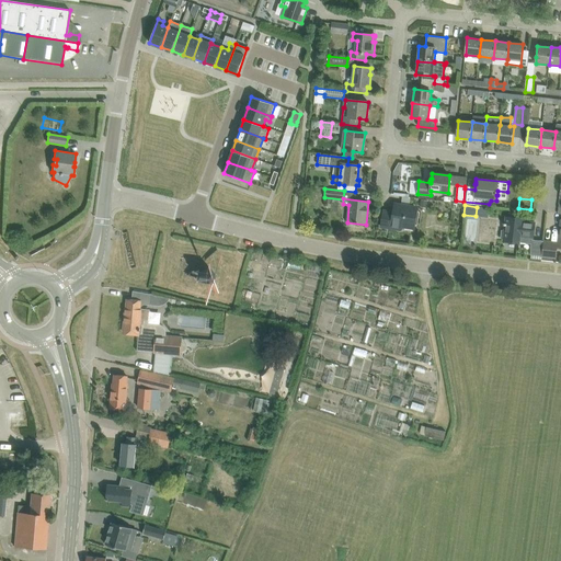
[(395,207),(393,212),(384,210),(381,227),(400,230),(401,225),(414,227),(416,210),(395,207)]
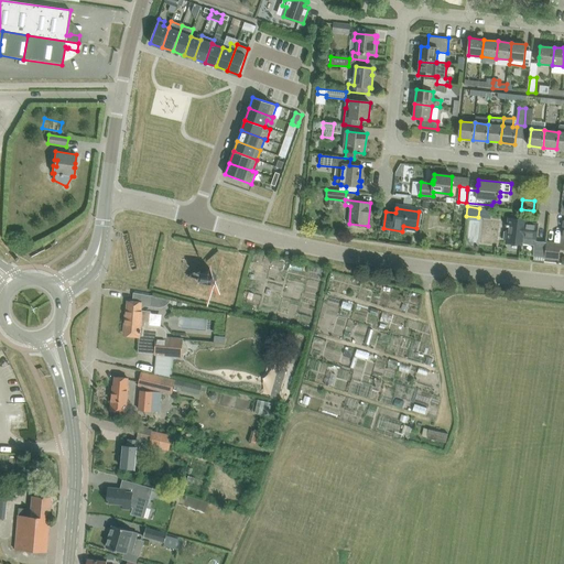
[(509,218),(507,231),(505,231),(503,239),(507,240),(506,242),(534,246),(533,257),(545,258),(546,242),(534,241),(535,239),(538,224),(524,223),(524,220),(509,218)]
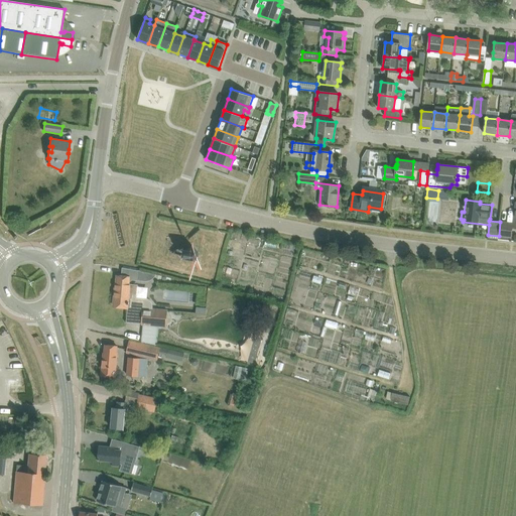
[(500,222),(499,236),(511,237),(513,224),(500,222)]
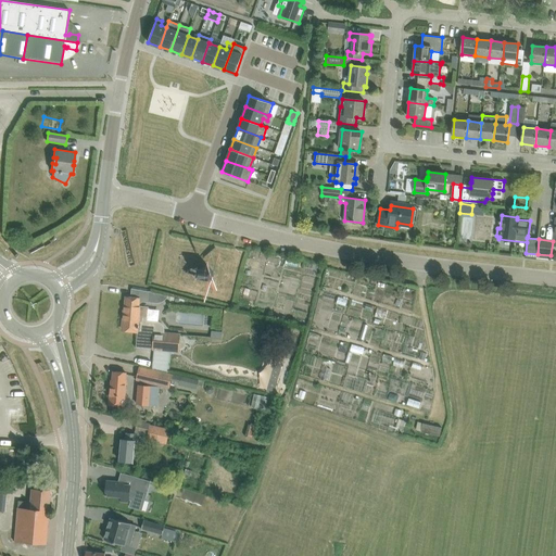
[(203,281),(206,282),(214,277),(214,274),(209,267),(206,266),(199,272),(199,275),(203,281)]
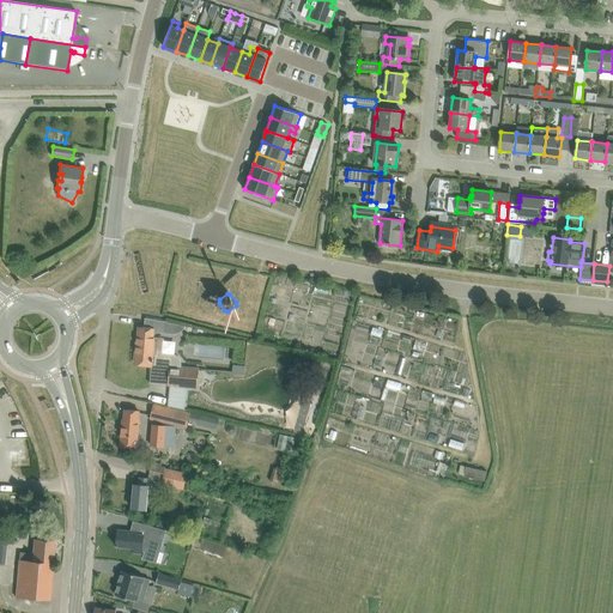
[(145,319),(144,328),(140,328),(139,338),(138,338),(135,364),(170,368),(168,387),(170,387),(168,406),(186,410),(188,388),(198,389),(198,386),(201,384),(204,381),(205,375),(202,371),(199,370),(199,368),(182,366),(182,368),(181,368),(181,363),(180,359),(176,356),(173,353),(163,353),(164,338),(155,337),(155,333),(157,332),(175,334),(180,333),(182,331),(184,328),(184,326),(165,322),(145,319)]
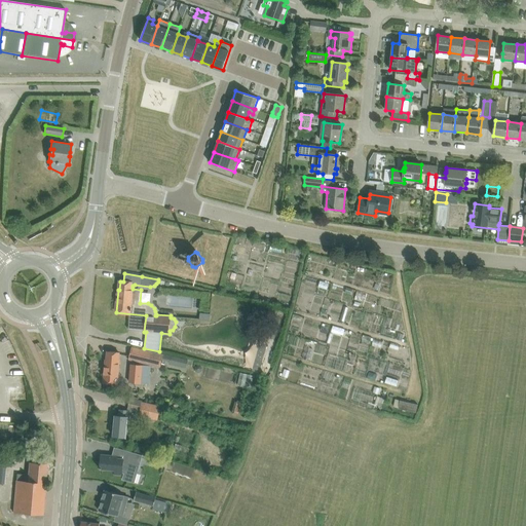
[(365,294),(358,292),(354,300),(363,302),(365,294)]
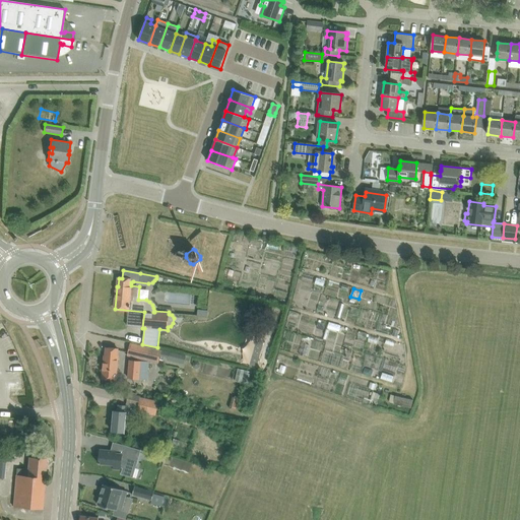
[(170,294),(169,303),(188,303),(188,294),(170,294)]
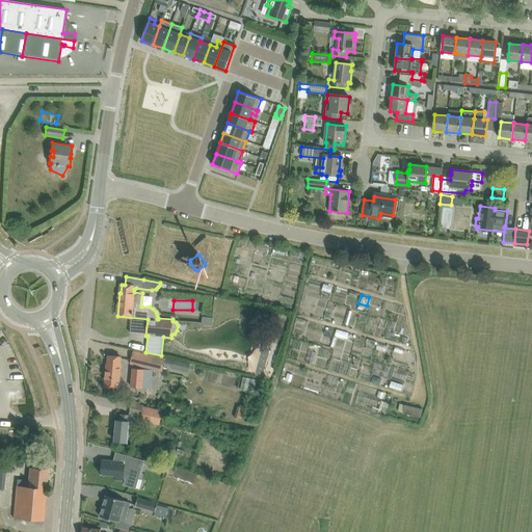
[(324,327),(310,323),(308,328),(322,333),(324,327)]
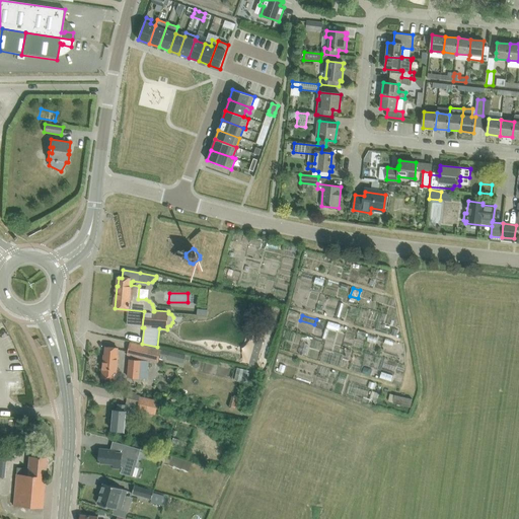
[(340,326),(328,322),(327,327),(339,330),(340,326)]
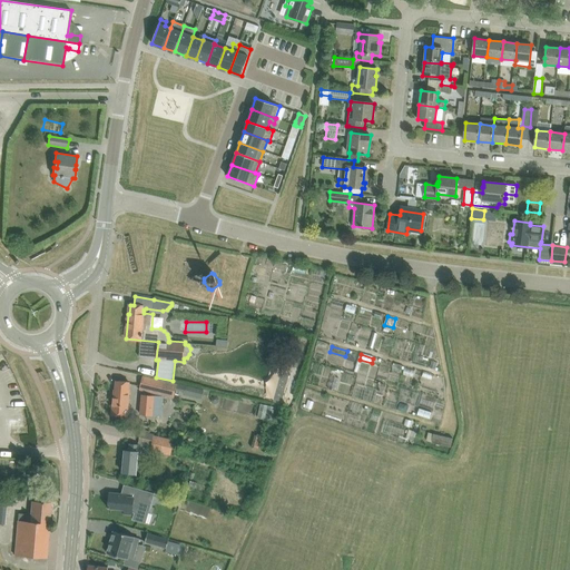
[(400,373),(402,365),(394,363),(392,371),(400,373)]
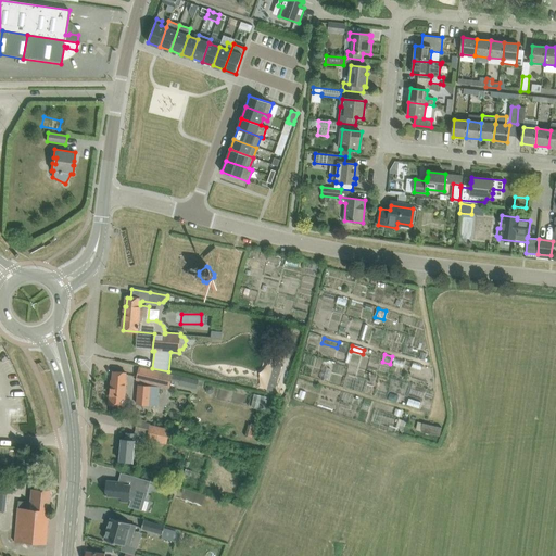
[(393,366),(403,368),(404,362),(394,358),(393,366)]
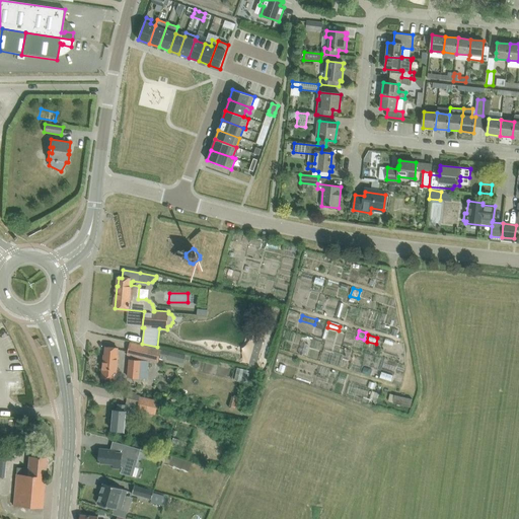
[(128,355),(158,362),(160,350),(131,343),(128,355)]
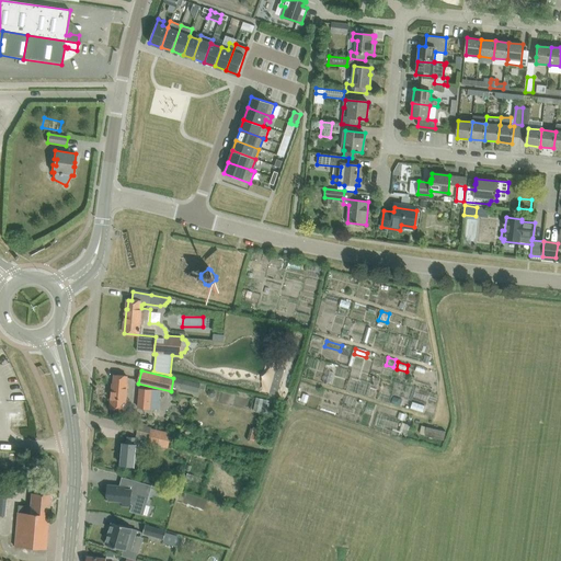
[(324,381),(330,382),(333,374),(328,371),(324,381)]
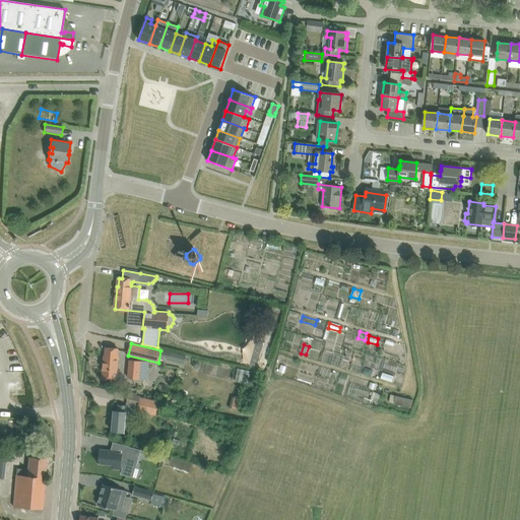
[(105,355),(104,358),(103,378),(116,380),(118,358),(117,356),(118,349),(106,348),(106,355),(105,355)]
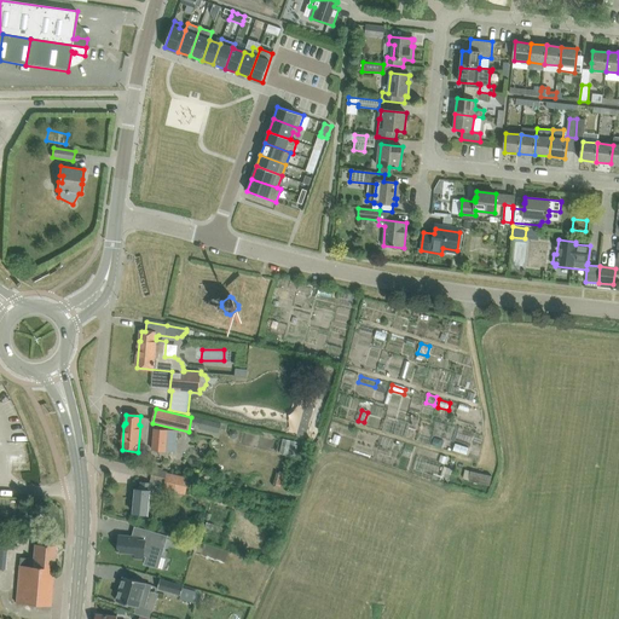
[(213,421),(201,418),(198,429),(212,432),(219,433),(220,431),(221,423),(213,421)]
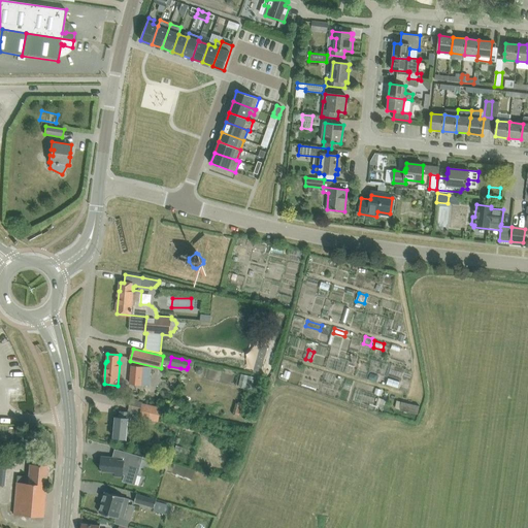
[(131,365),(130,374),(129,384),(150,386),(151,367),(131,365)]
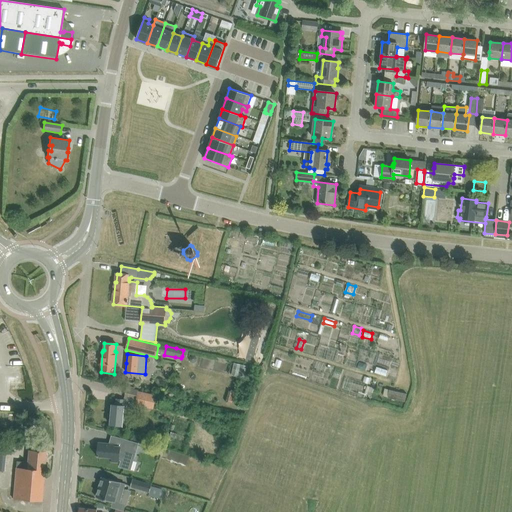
[(387,376),(393,358),(381,354),(376,373),(387,376)]
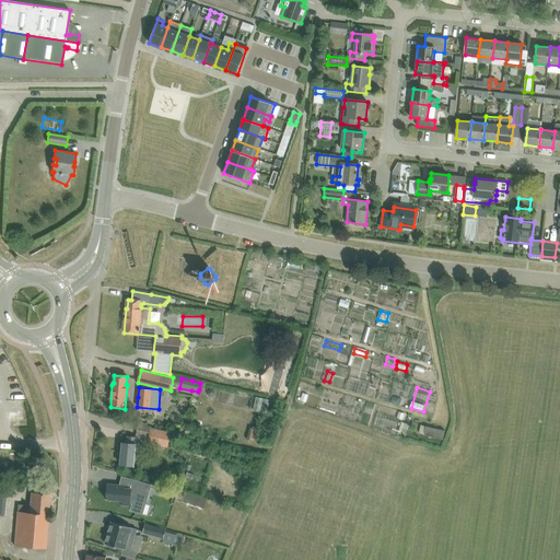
[(138,424),(136,435),(148,438),(147,442),(167,447),(171,431),(138,424)]
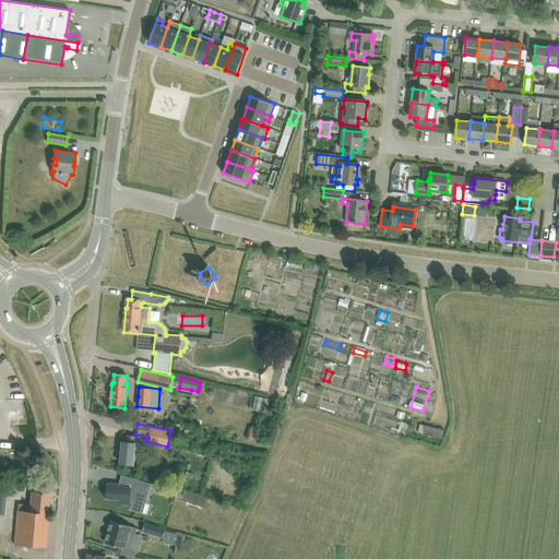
[(442,438),(444,430),(425,426),(423,433),(442,438)]
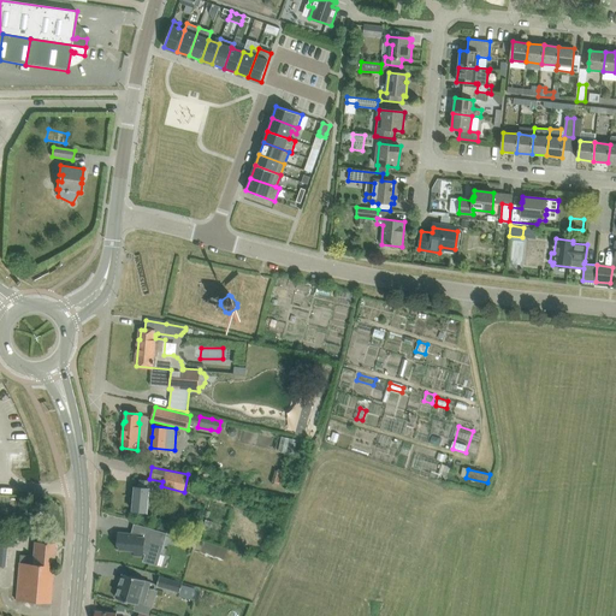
[(132,511),(144,513),(147,513),(149,489),(149,481),(141,480),(140,487),(135,487),(132,511)]
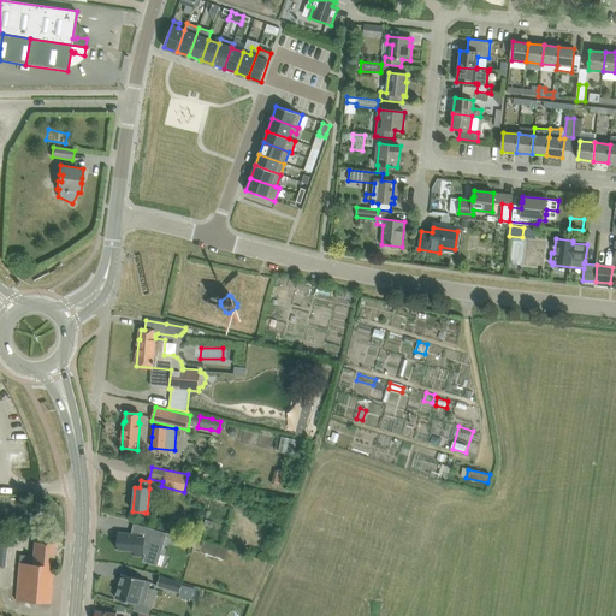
[(135,525),(131,534),(118,533),(117,550),(119,550),(119,549),(135,550),(135,555),(143,556),(143,555),(146,555),(143,562),(158,566),(166,534),(167,534),(167,533),(134,523),(134,525),(135,525)]
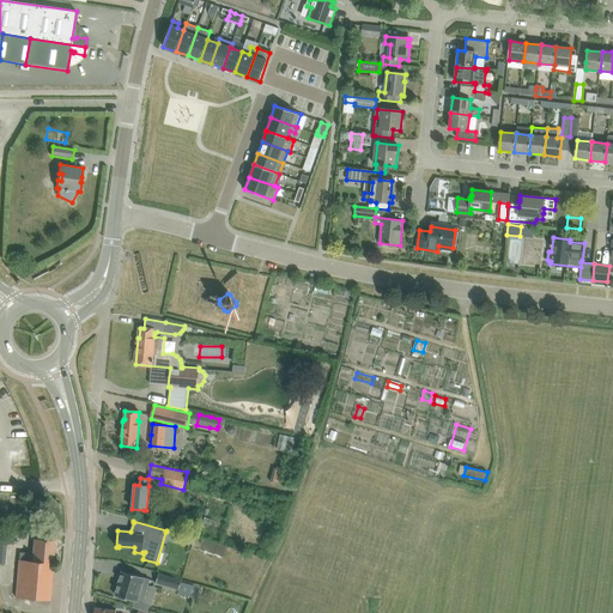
[(19,552),(18,564),(16,598),(37,599),(49,600),(54,541),(34,539),(32,553),(19,552)]
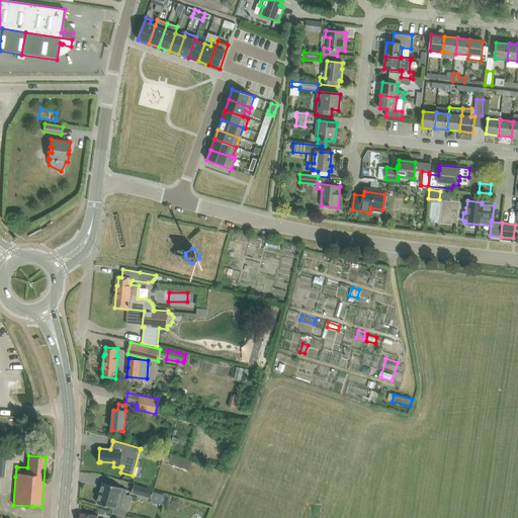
[(127,490),(121,488),(103,483),(97,503),(100,504),(99,506),(107,508),(107,506),(114,508),(113,514),(124,517),(126,510),(121,509),(127,490)]
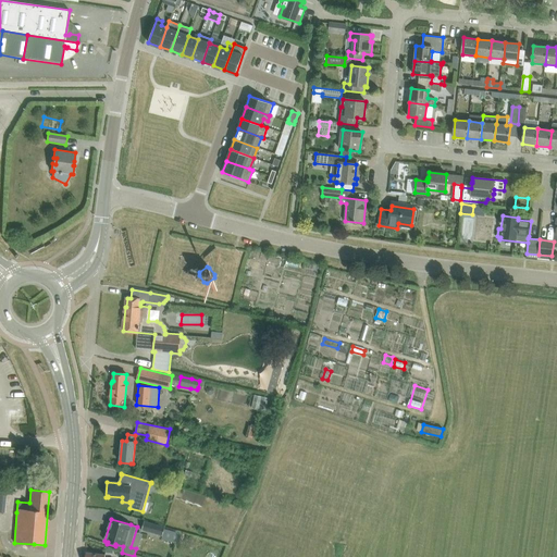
[(141,531),(162,536),(165,527),(145,521),(141,531)]
